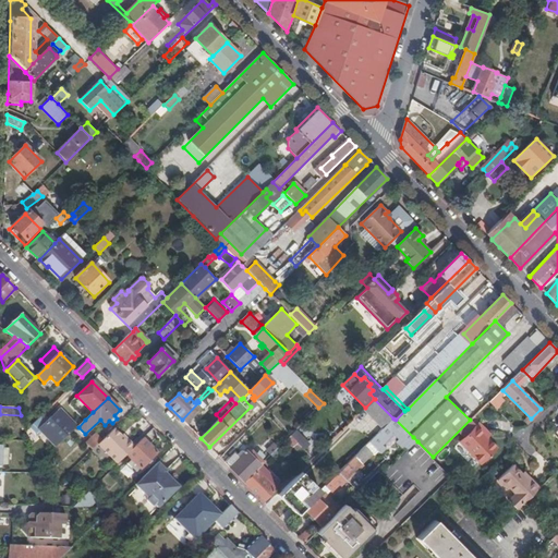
[(44,415),(31,427),(39,436),(41,434),(56,448),(76,427),(60,410),(49,421),(44,415)]
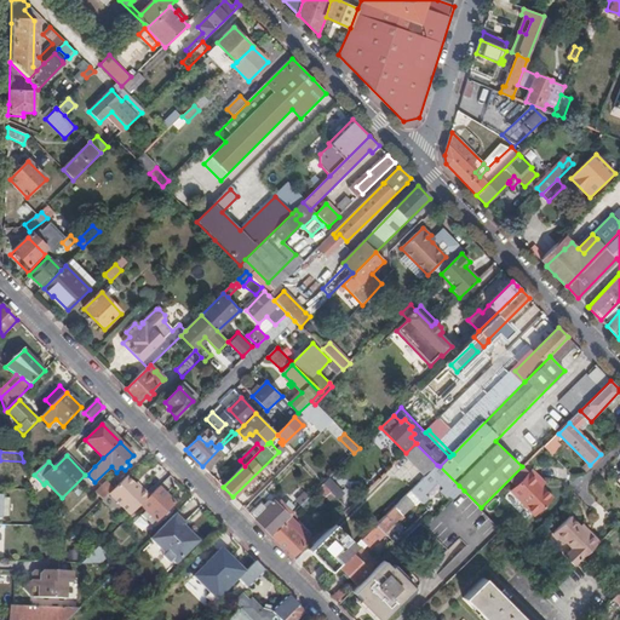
[(453,493),(459,486),(440,466),(437,465),(430,472),(440,483),(441,482),(447,487),(453,493)]
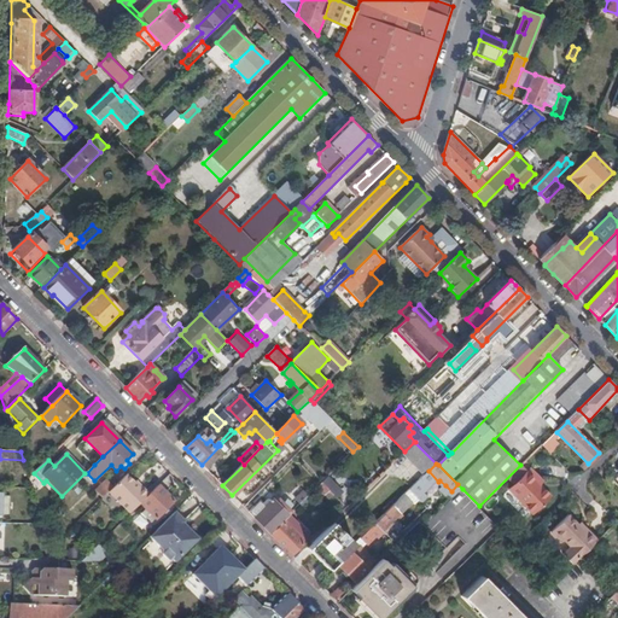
[(536,481),(538,477),(531,468),(511,489),(534,512),(551,496),(540,485),(536,481)]
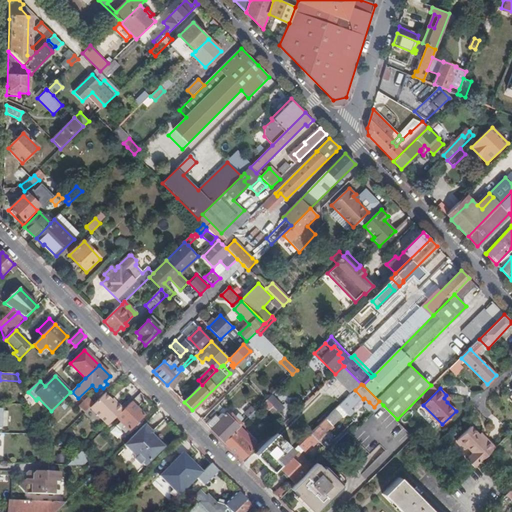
[(116,405),(105,394),(95,404),(91,408),(109,426),(116,418),(124,410),(117,404),(116,405)]
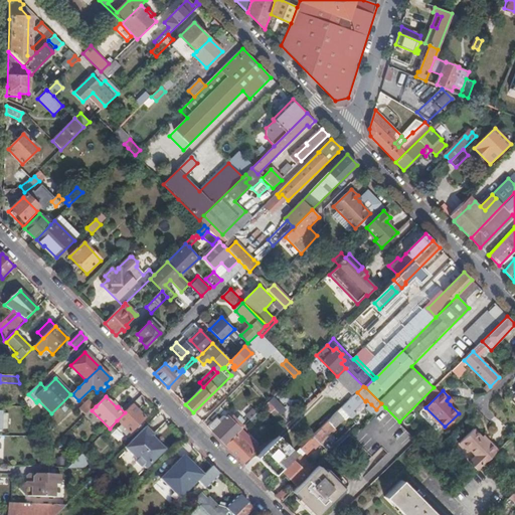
[(92,410),(96,406),(89,400),(79,409),(86,415),(92,410)]
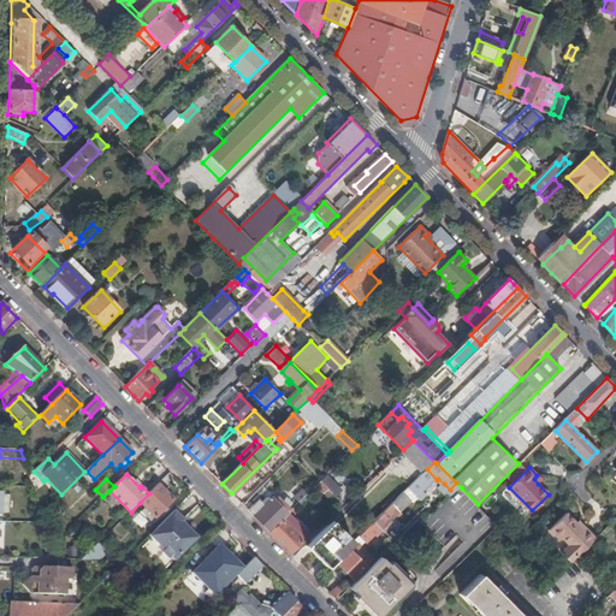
[(329,490),(321,481),(315,486),(324,495),(329,490)]
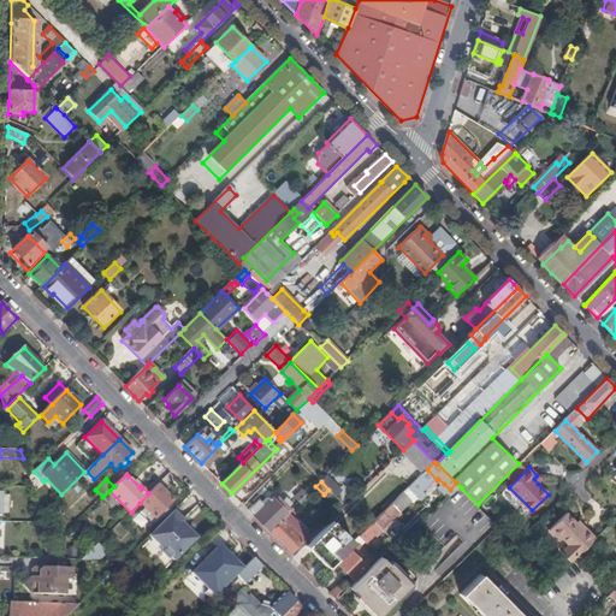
[(439,490),(444,496),(450,490),(444,484),(439,490)]
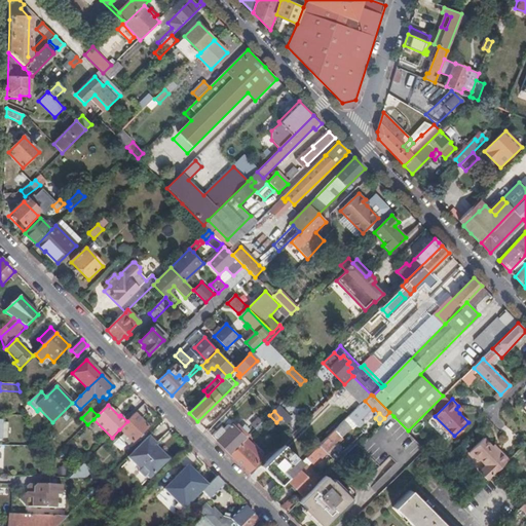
[(135,414),(127,421),(119,429),(134,443),(148,427),(135,414)]
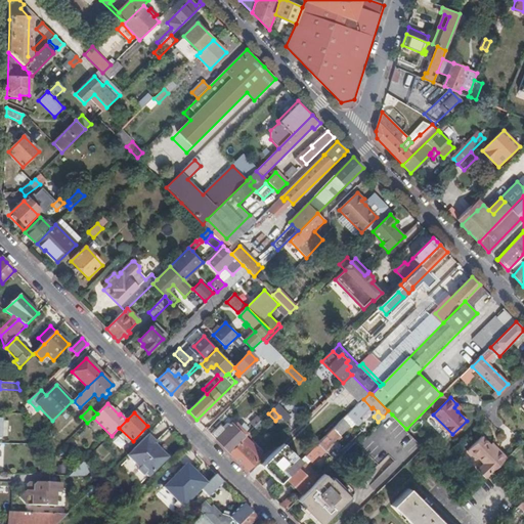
[(424,447),(406,429),(392,415),(377,430),(376,428),(373,431),(374,432),(360,446),(378,466),(363,480),(370,487),(377,493),(424,447)]
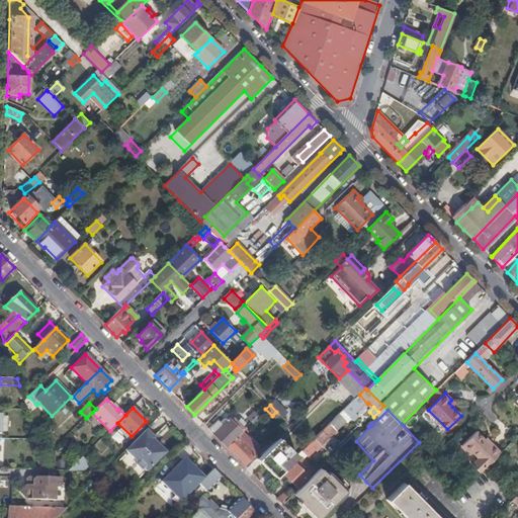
[(339,415),(301,451),(310,459),(329,439),(329,438),(346,421),(339,415)]
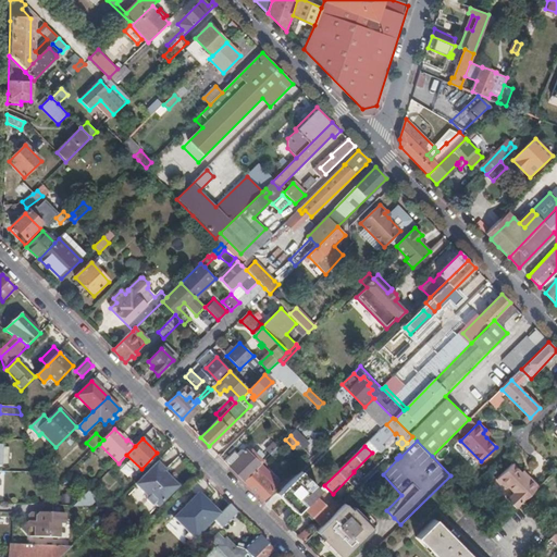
[(231,468),(244,482),(256,469),(261,463),(263,462),(255,454),(254,455),(250,452),(247,453),(246,452),(238,458),(234,453),(225,462),(231,468)]
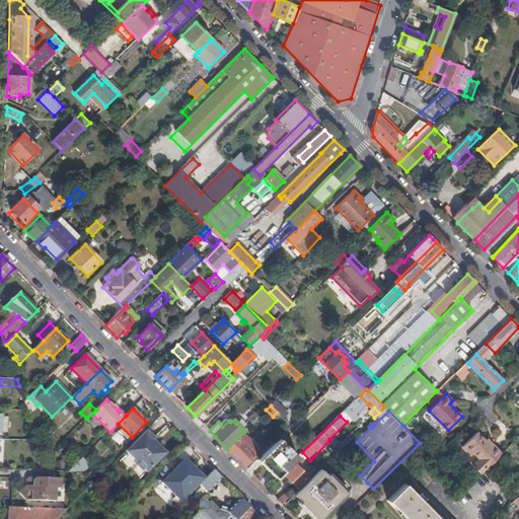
[(155,439),(147,431),(126,452),(137,463),(136,466),(141,471),(145,471),(147,473),(166,454),(159,446),(158,447),(152,442),(155,439)]
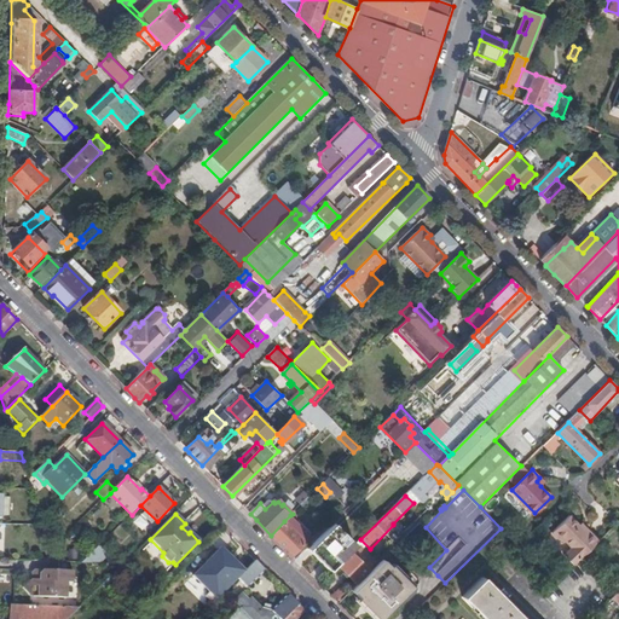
[(139,515),(133,522),(143,531),(149,525),(139,515)]
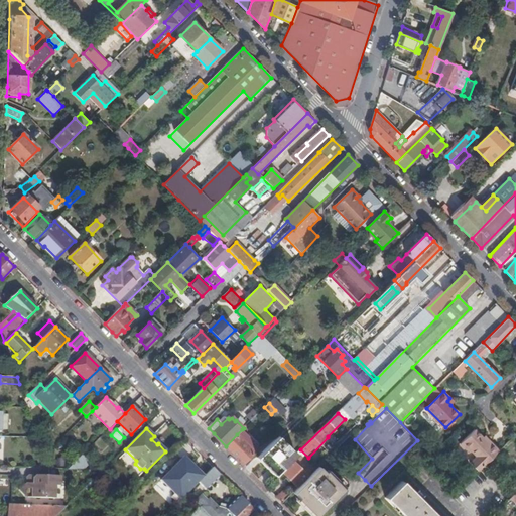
[(237,434),(250,448),(255,442),(242,429),(237,434)]
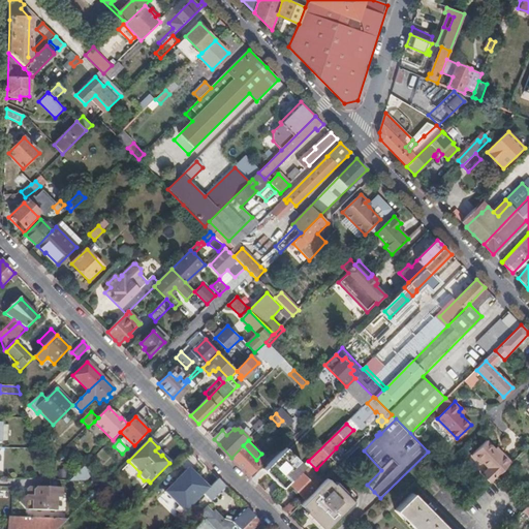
[(506,469),(511,464),(503,454),(501,456),(493,447),(487,441),(472,456),(480,465),(483,464),(488,469),(483,474),(491,484),(506,469)]
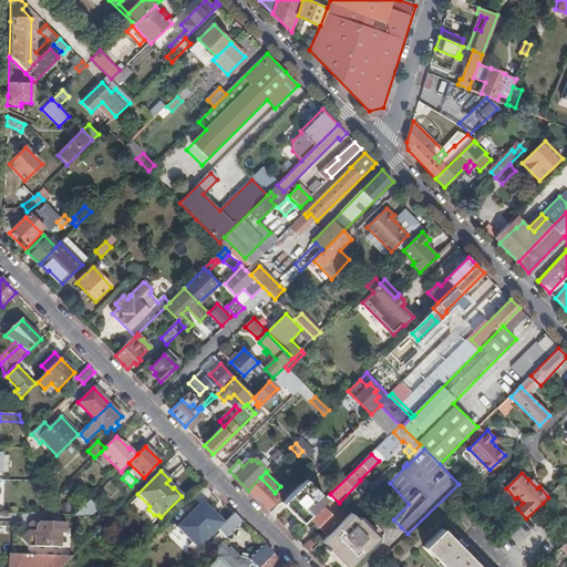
[(256,498),(268,511),(280,498),(275,493),(260,477),(248,491),(256,498)]
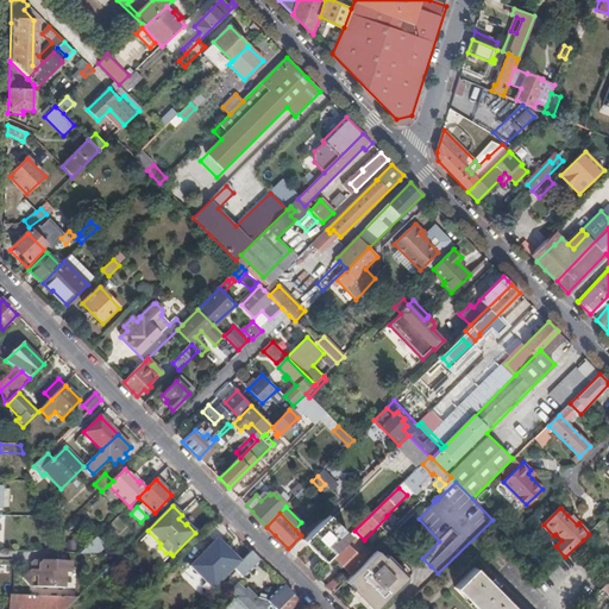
[(570,514),(567,515),(577,525),(579,522),(570,514)]
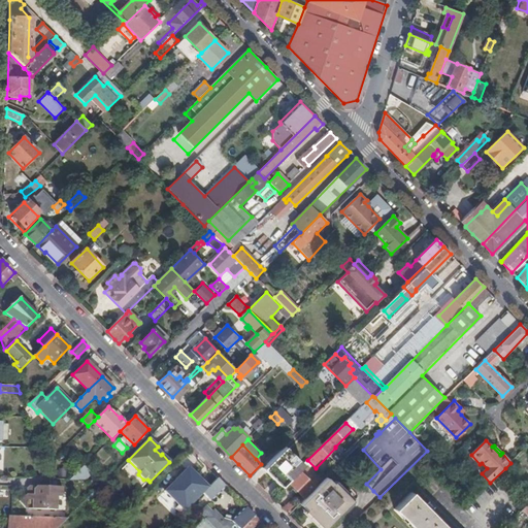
[(262,468),(281,487),(302,465),(285,447),(262,468)]
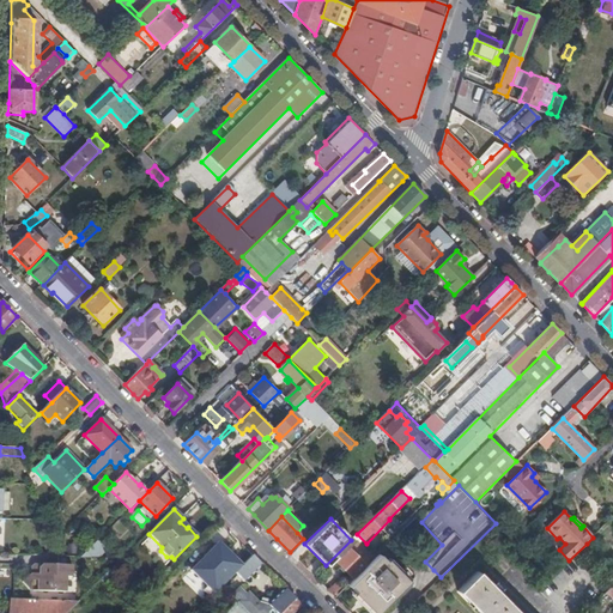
[(44,541),(49,556),(58,556),(54,544),(52,538),(44,541)]
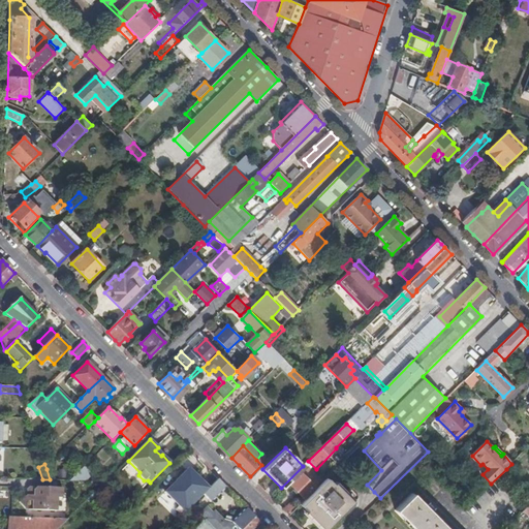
[(91,471),(86,466),(71,480),(82,480),(91,471)]
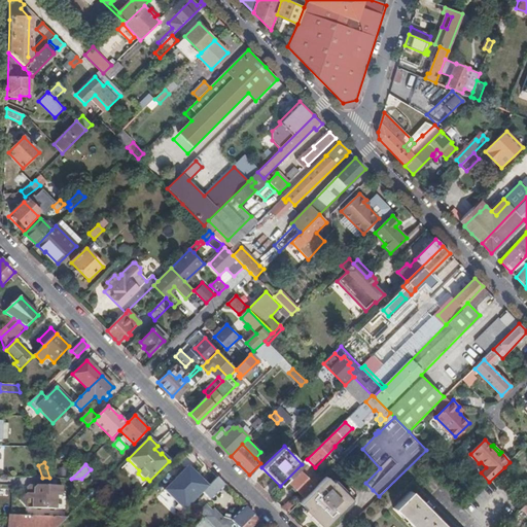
[(188,465),(164,489),(183,511),(205,490),(209,487),(188,465)]
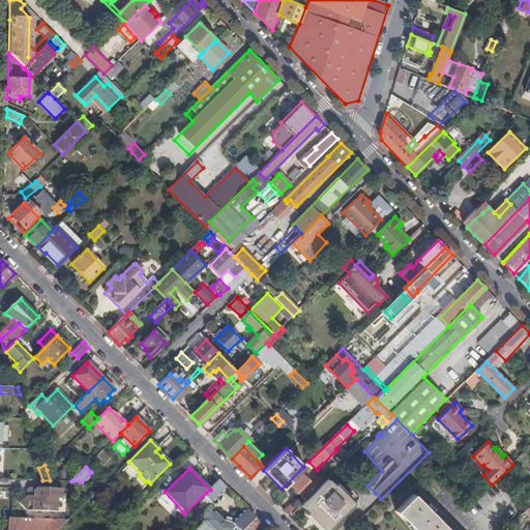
[(290,484),(304,499),(319,484),(314,479),(310,482),(301,474),(290,484)]
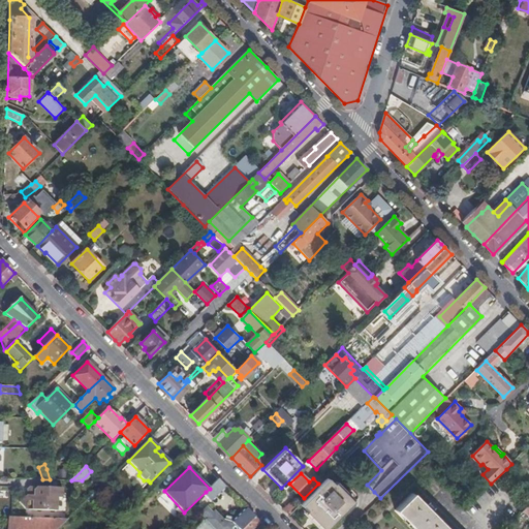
[(328,478),(301,505),(323,528),(327,528),(352,505),(328,478)]
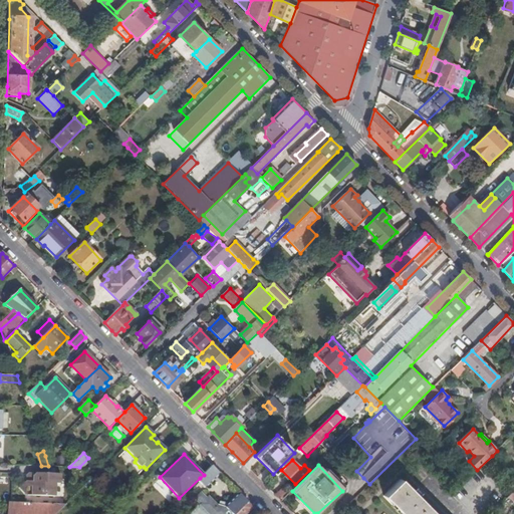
[(208,485),(220,473),(213,466),(204,475),(200,478),(208,485)]
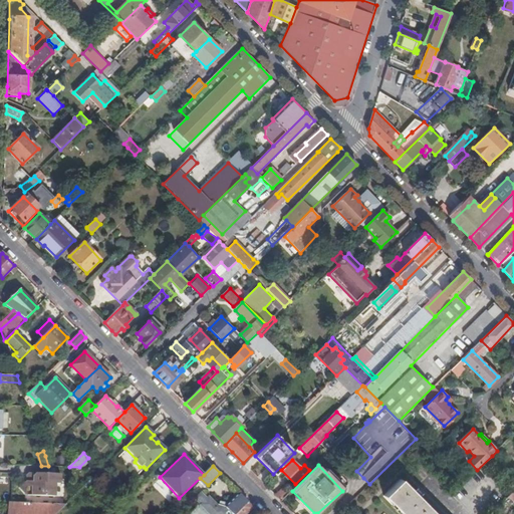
[(61,474),(36,473),(33,476),(33,482),(26,488),(26,495),(56,497),(56,484),(61,484),(61,474)]
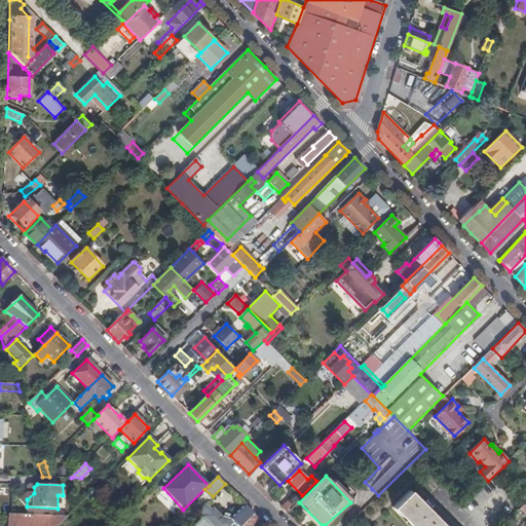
[(445,525),(410,491),(393,508),(411,525),(445,525)]
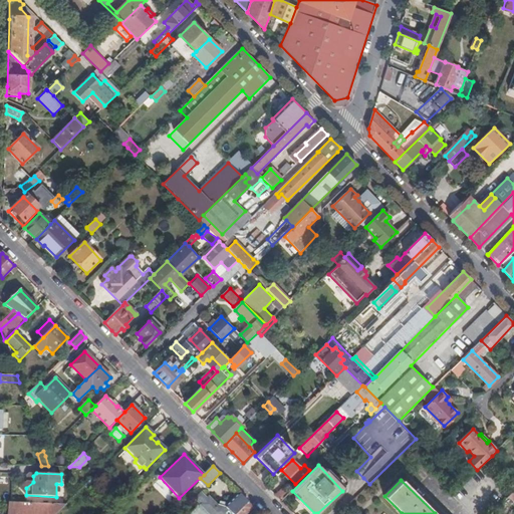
[(84,487),(88,491),(94,486),(90,481),(84,487)]
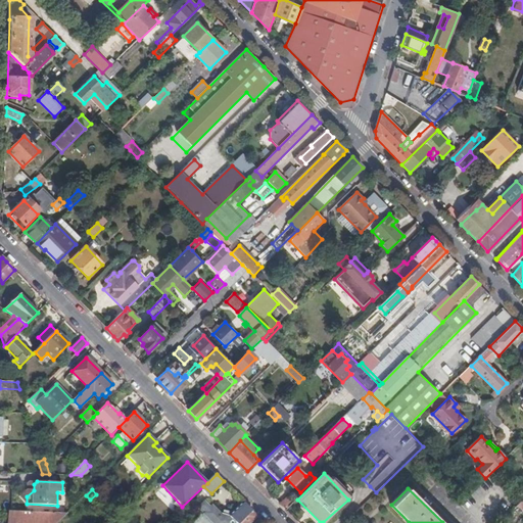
[(281,505),(284,508),(294,498),(292,495),(289,496),(281,505)]
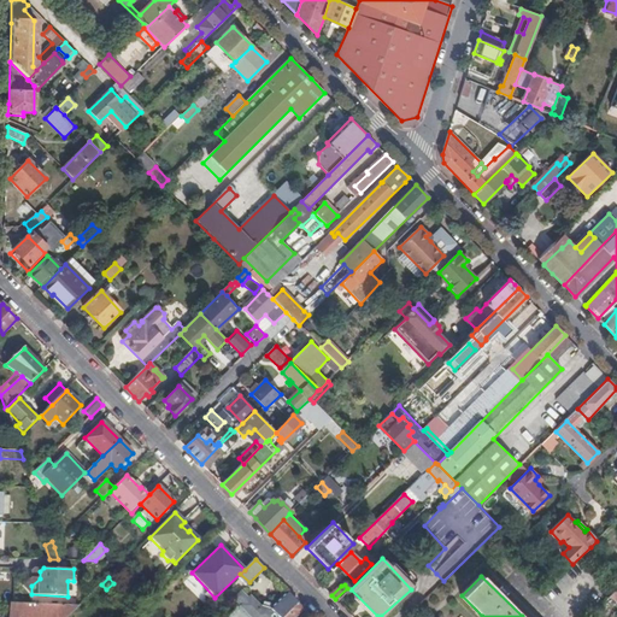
[(282,616),(298,603),(288,593),(272,609),(262,606),(251,595),(248,598),(241,591),(235,597),(242,604),(240,606),(250,616),(282,616)]
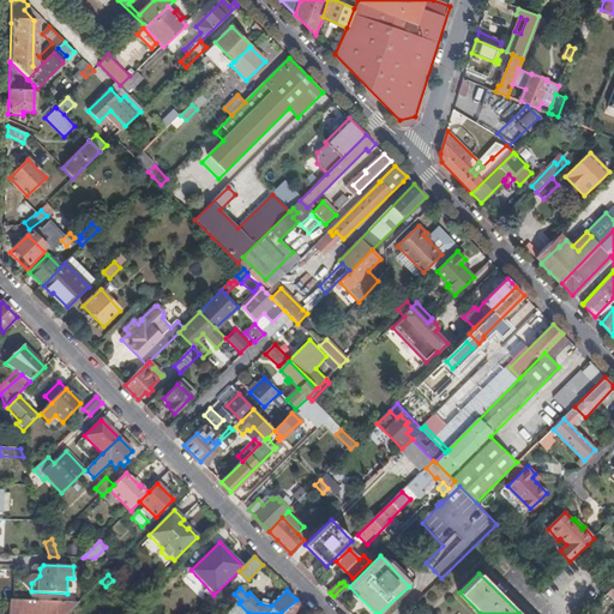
[(296,600),(281,613),(295,613),(304,607),(296,600)]
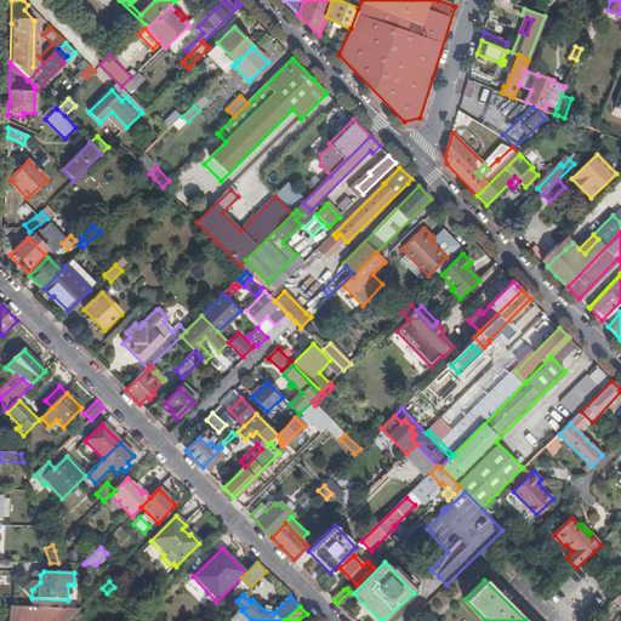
[(68,620),(80,610),(15,608),(11,608),(11,620),(68,620)]
